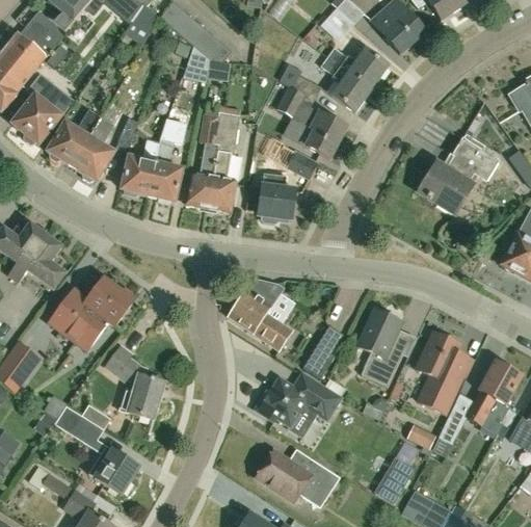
[(88,4),(91,0),(49,0),(63,12),(59,18),(54,14),(51,18),(67,31),(82,11),(88,4)]
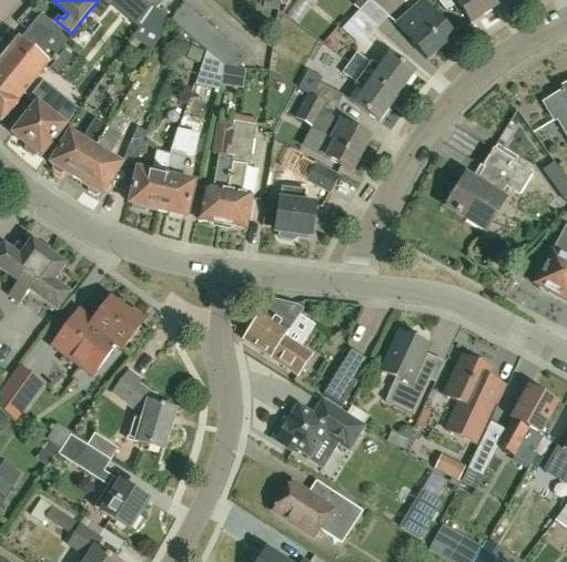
[(114,0),(140,22),(152,4),(147,0),(114,0)]
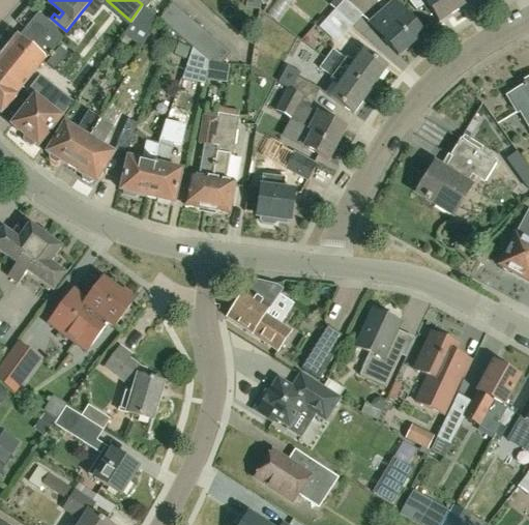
[(218,65),(223,61),(232,50),(175,0),(160,16),(193,44),(210,58),(218,65)]
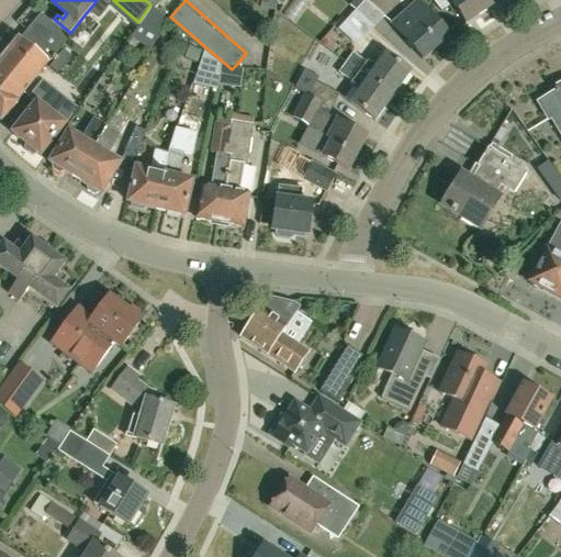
[(365,15),(374,24),(384,12),(371,0),(351,0),(350,1),(356,7),(365,15)]
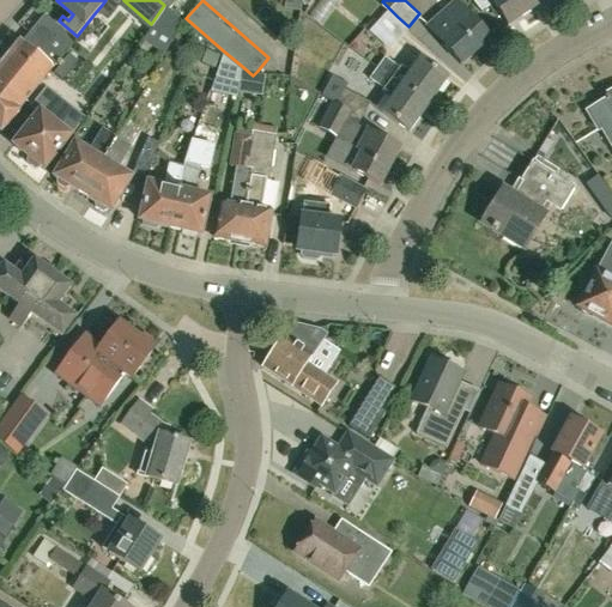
[(468,12),(470,10),(461,0),(449,0),(435,13),(436,14),(426,23),(460,59),(488,34),(468,12)]
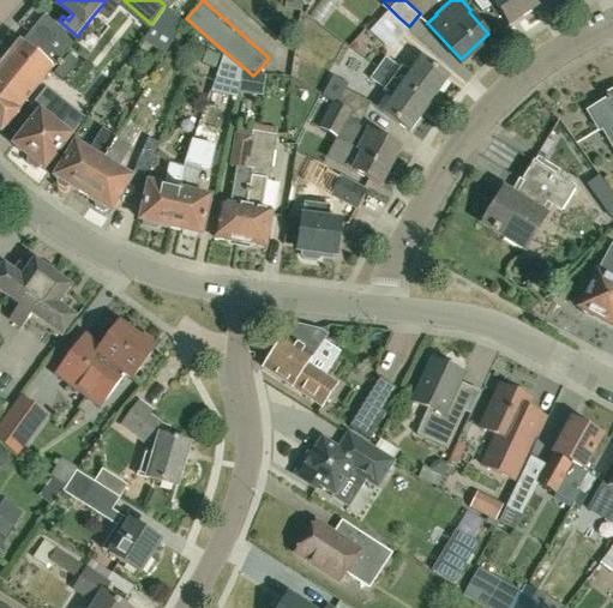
[(488,0),(498,13),(502,11),(508,20),(535,1),(534,0),(488,0)]
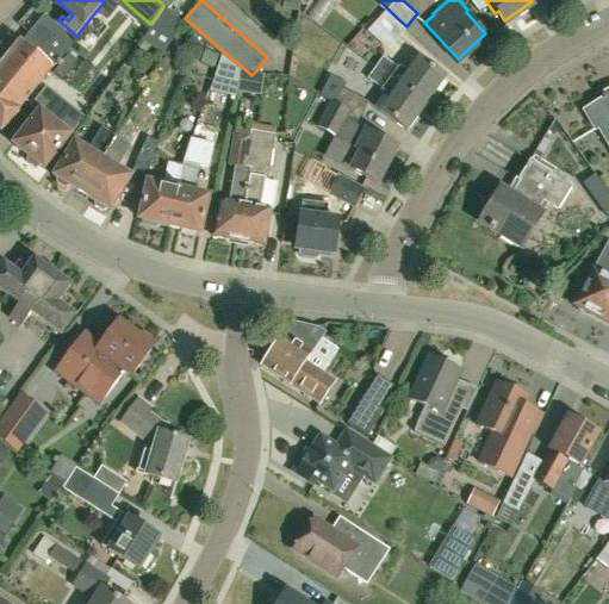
[(395,38),(406,26),(396,17),(386,7),(367,27),(389,45),(395,38)]
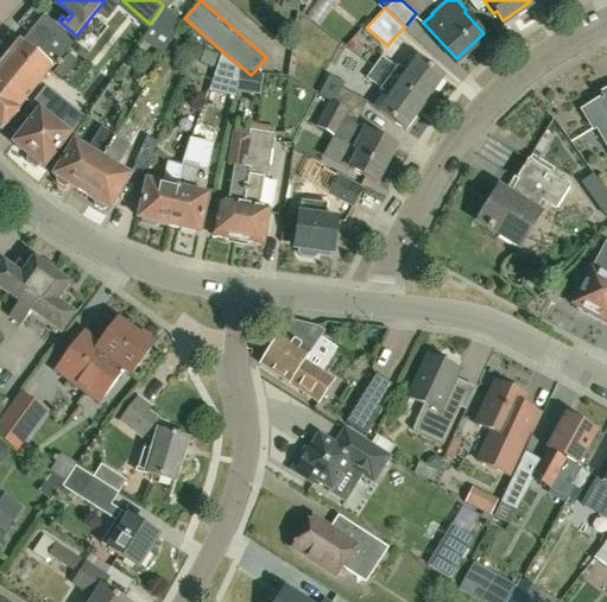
[(76,36),(58,20),(57,21),(45,11),(23,38),(21,38),(0,64),(0,122),(2,126),(20,107),(18,106),(75,37),(76,36)]
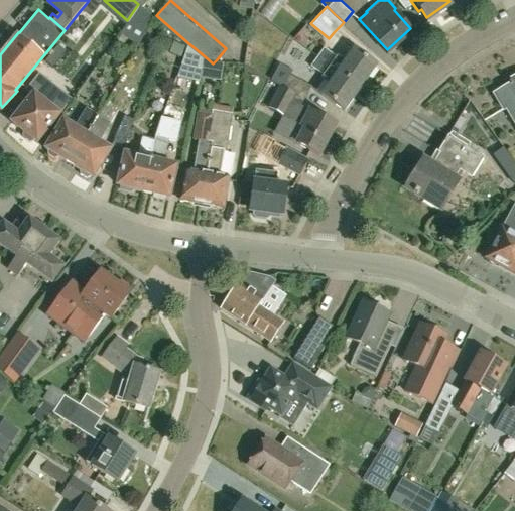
[(316,53),(360,85),(377,61),(354,45),(346,57),(337,50),(336,52),(324,44),(316,53)]
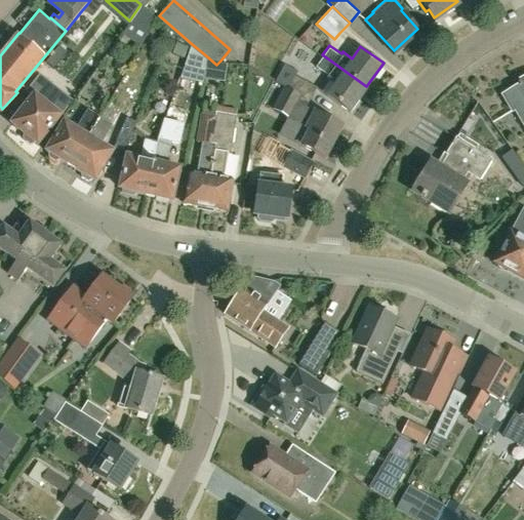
[(206,75),(210,60),(202,53),(198,72),(206,75)]
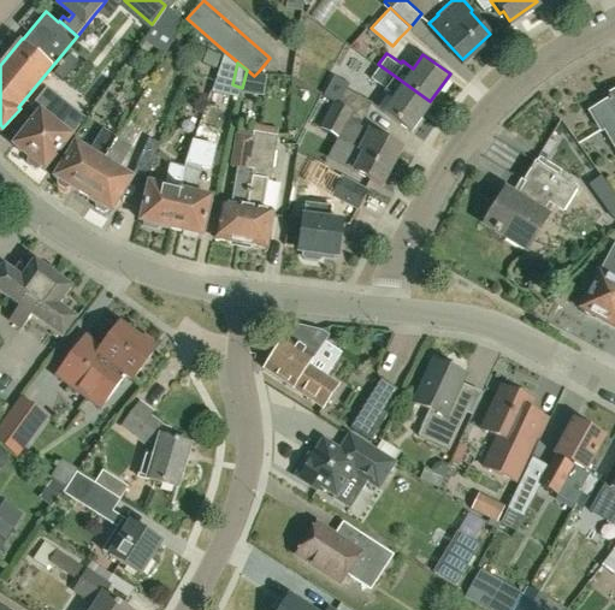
[(412,128),(430,101),(378,64),(372,75),(385,84),(384,87),(395,94),(384,108),(412,128)]
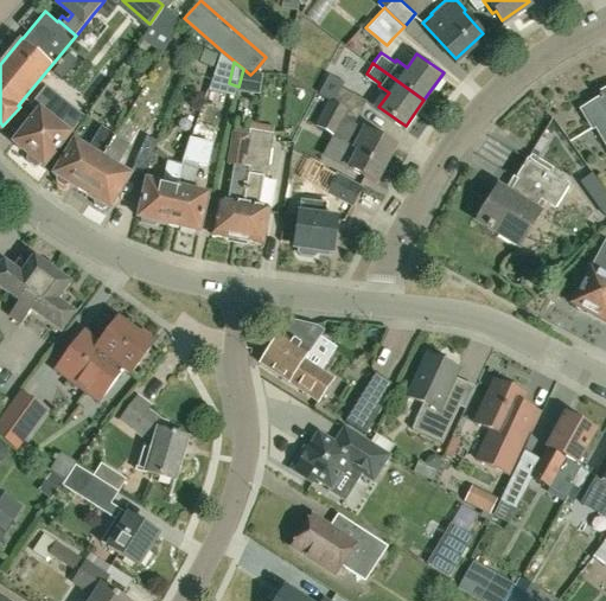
[(330,71),(319,90),(331,97),(358,112),(359,113),(367,97),(343,84),(345,80),(330,71)]
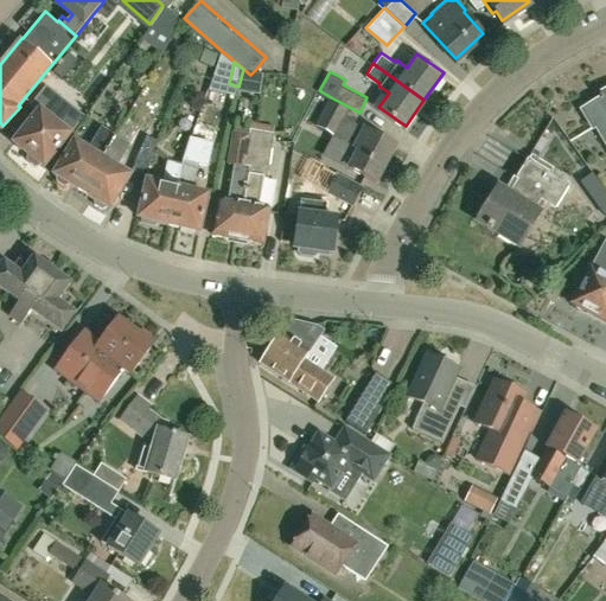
[(39,107),(14,139),(30,151),(29,157),(37,162),(42,161),(45,164),(84,114),(48,84),(33,102),(39,107)]
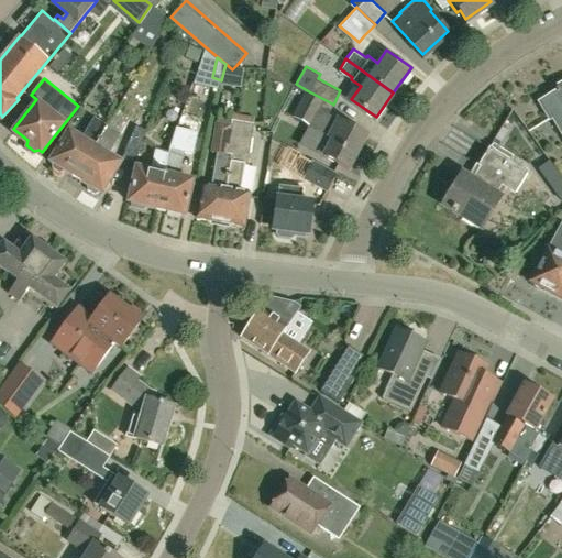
[(561,79),(558,81),(559,84),(554,86),(555,88),(540,97),(551,117),(559,112),(561,118),(561,79)]
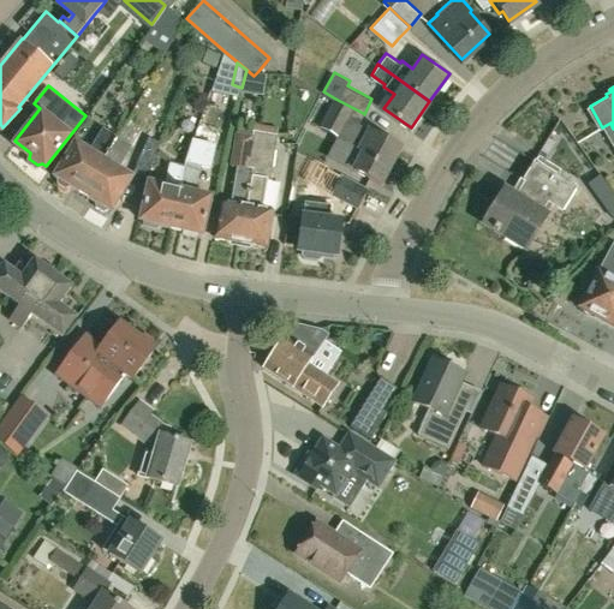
[(335,99),(321,124),(338,132),(337,133),(363,148),(363,149),(353,167),(380,181),(400,144),(358,121),(363,113),(335,99)]
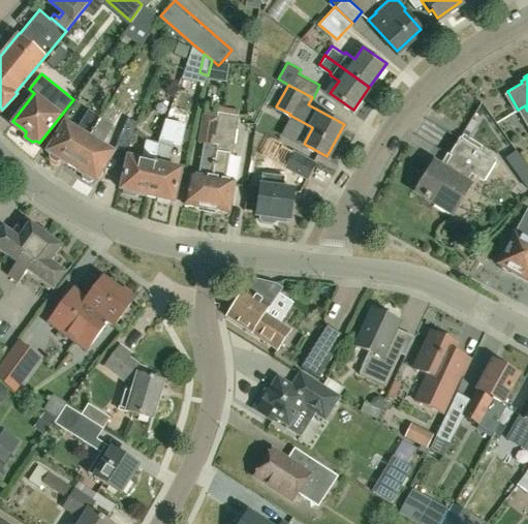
[(48,149),(50,150),(49,155),(56,159),(60,157),(66,160),(73,148),(79,151),(100,116),(89,109),(76,128),(65,121),(48,149)]
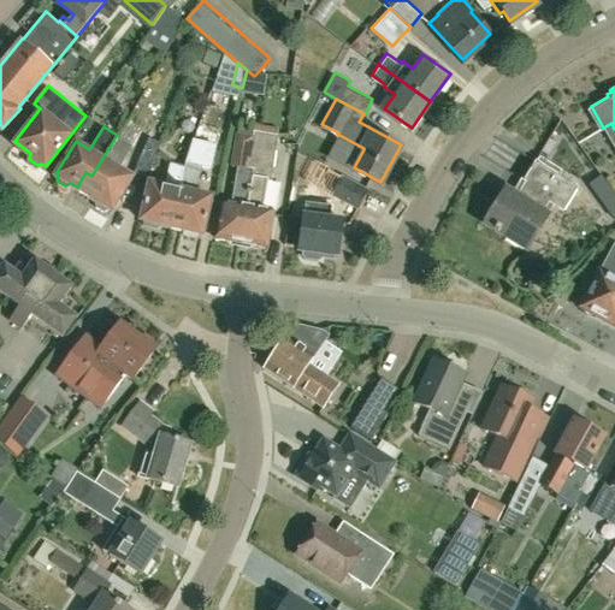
[(253,173),(242,238),(267,243),(273,208),(262,207),(268,177),(272,178),(278,131),(254,128),(253,131),(249,165),(253,166),(253,172),(253,173)]
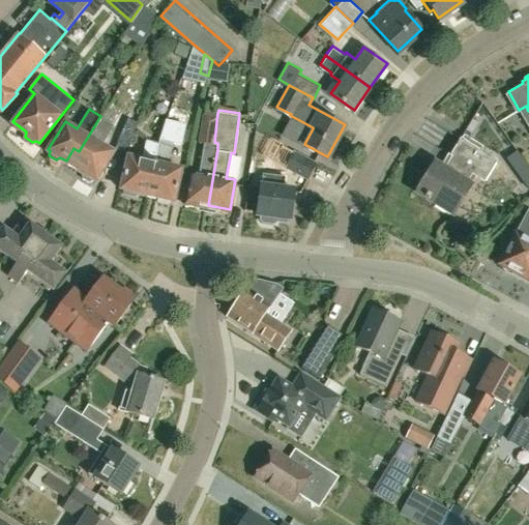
[(214,142),(217,113),(202,111),(198,140),(206,141),(205,146),(200,173),(192,172),(185,202),(208,205),(217,149),(217,148),(217,143),(214,142)]
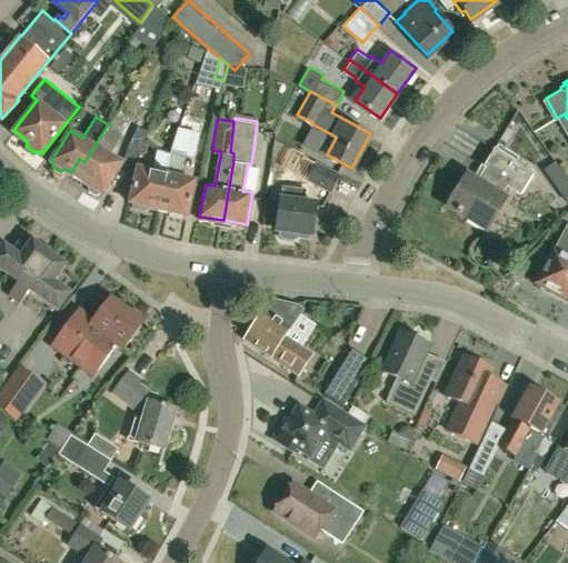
[(137,123),(123,157),(135,162),(149,129),(137,123)]
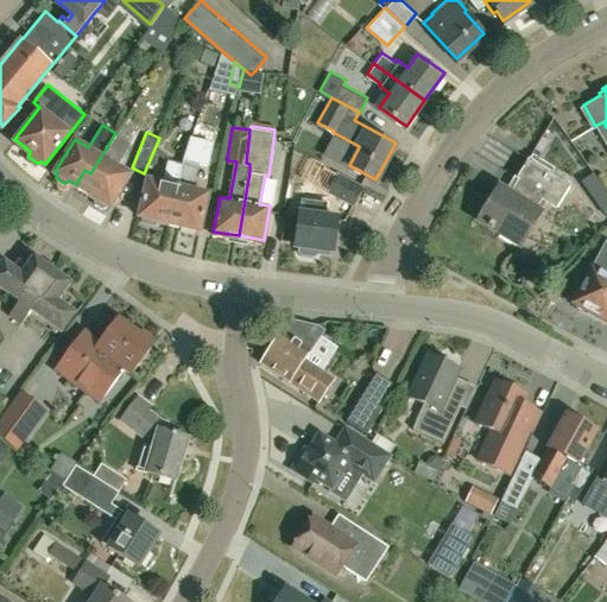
[(130,141),(115,133),(90,173),(84,170),(76,184),(95,195),(94,201),(102,206),(107,203),(111,204),(130,171),(117,163),(130,141)]
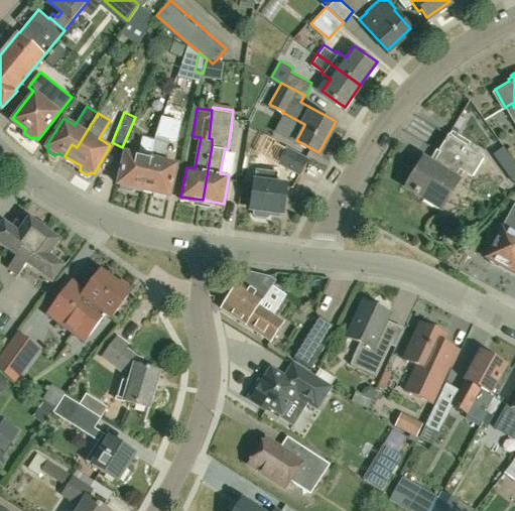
[(176,161),(162,158),(168,131),(171,117),(161,114),(157,126),(154,138),(143,188),(153,190),(152,195),(165,198),(166,194),(168,195),(176,161)]
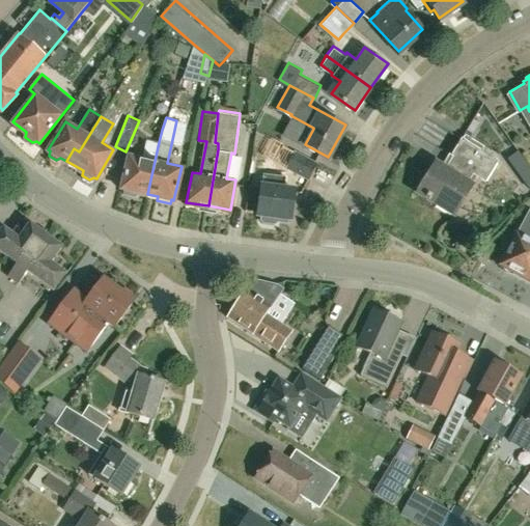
[(473,171),(485,178),(498,158),(462,136),(452,153),(453,154),(445,167),(437,162),(420,190),(427,194),(425,196),(429,198),(430,196),(438,200),(437,202),(450,211),(452,209),(454,211),(471,183),(468,181),(473,171)]
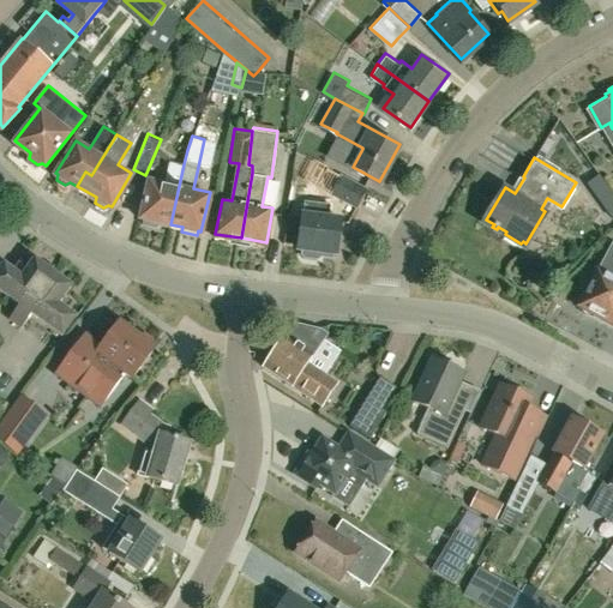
[(170,224),(184,164),(170,161),(166,184),(149,179),(140,217),(143,217),(142,222),(157,226),(158,221),(170,224)]
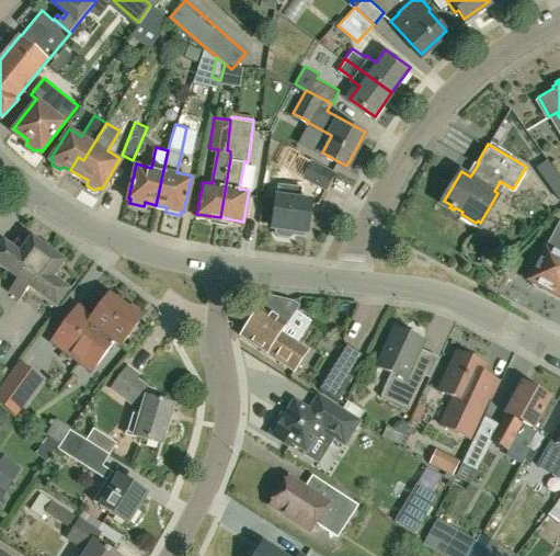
[(294,161),(306,167),(300,176),(326,189),(336,170),(311,157),(310,157),(299,151),(294,161)]
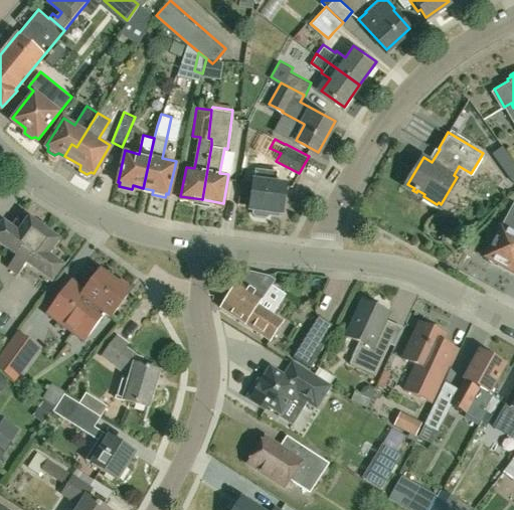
[(255,165),(254,167),(245,165),(244,170),(243,170),(242,178),(252,179),(249,206),(253,207),(252,210),(254,213),(266,214),(269,212),(270,209),(283,210),(286,182),(277,181),(279,169),(255,165)]
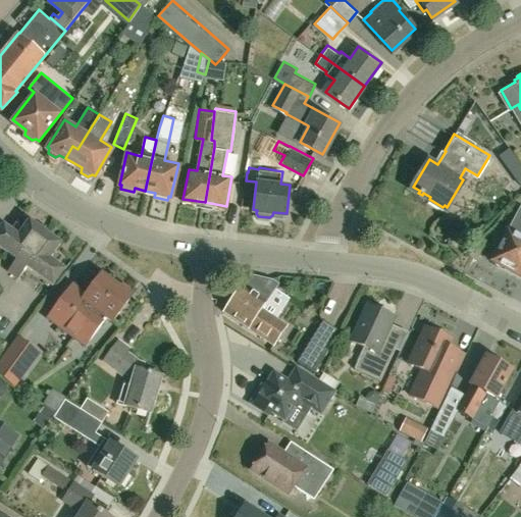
[(502,264),(503,264),(520,273),(520,205),(509,227),(508,226),(491,258),(496,260),(495,261),(497,265),(502,264)]
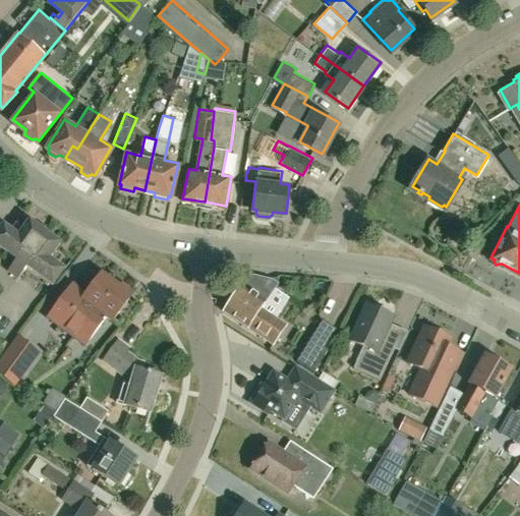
[(13,272),(46,229),(30,217),(19,231),(4,220),(0,225),(0,242),(17,256),(8,268),(13,272)]
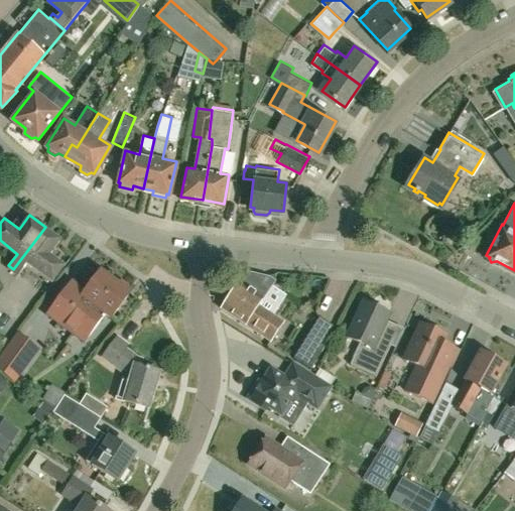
[(45,227),(13,269),(18,272),(27,260),(52,279),(65,264),(49,253),(60,238),(45,227)]
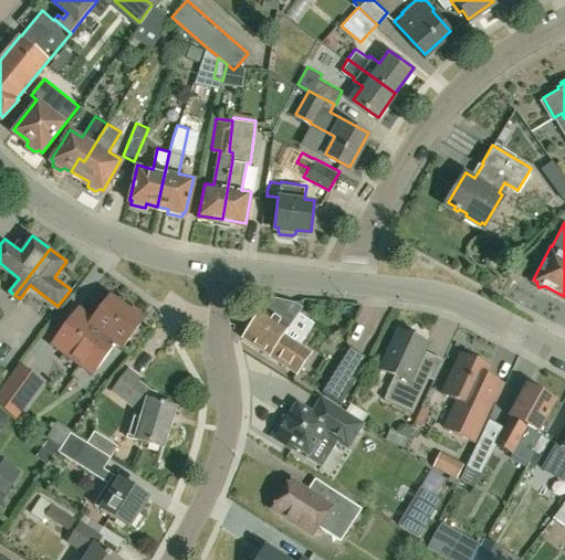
[(144,317),(140,315),(142,309),(134,304),(128,306),(111,293),(93,317),(79,306),(53,341),(93,370),(115,340),(123,346),(144,317)]
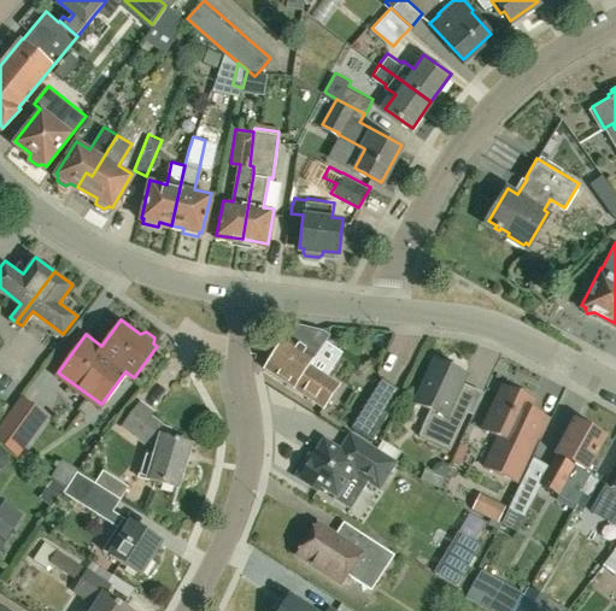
[(295,323),(267,364),(323,404),(339,382),(327,374),(309,362),(324,340),(329,333),(322,328),(295,323)]
